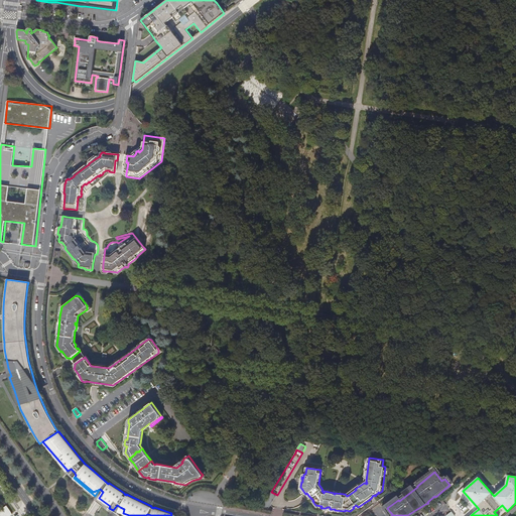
[(471,507),(474,504),(461,490),(458,492),(471,507)]
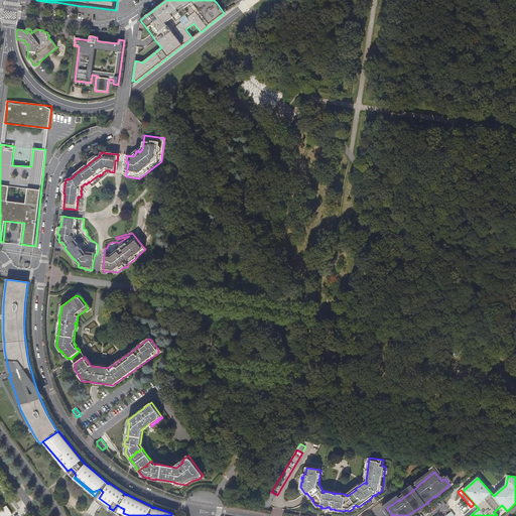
[(277,495),(271,492),(265,503),(262,508),(269,509),(270,507),(277,495)]
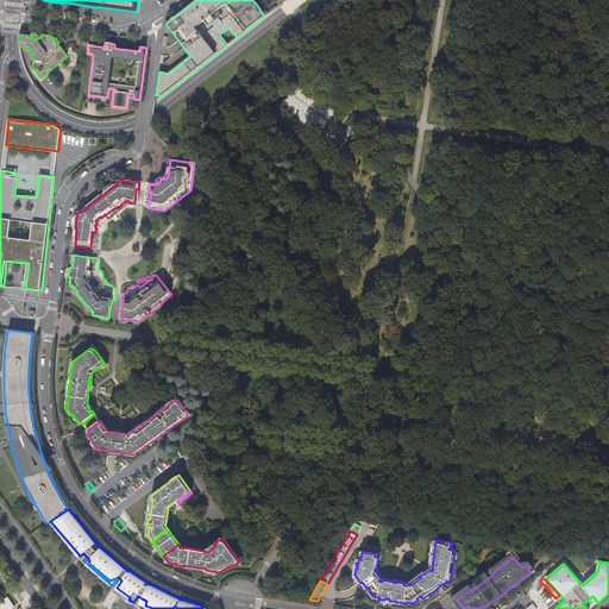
[(457,600),(470,590),(469,588),(451,600),(456,607),(460,604),(457,600)]
